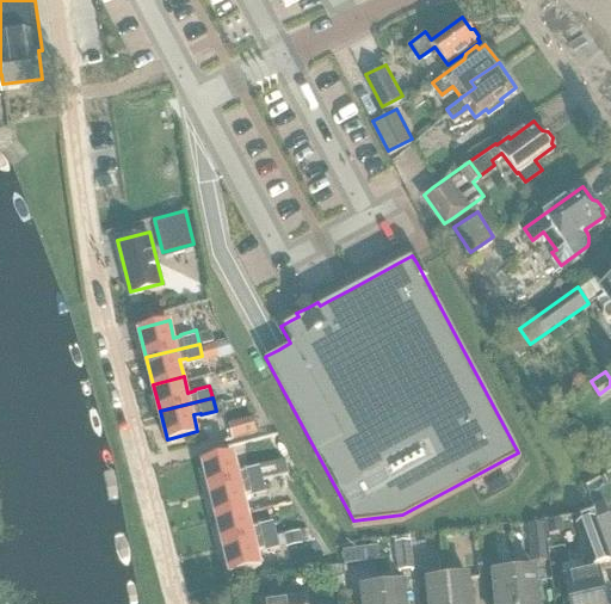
[(232,433),(255,427),(252,413),(228,419),(232,433)]
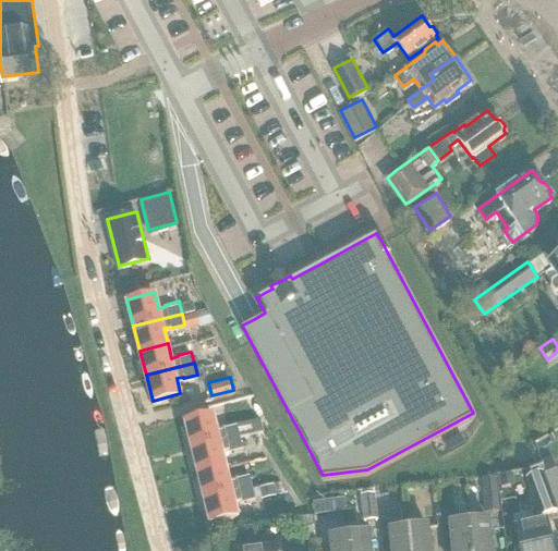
[(192,447),(240,435),(237,421),(222,425),(223,427),(217,428),(213,413),(185,419),(192,447)]
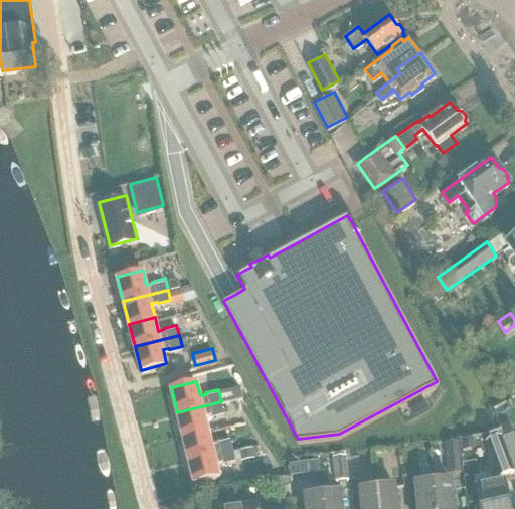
[(240,382),(219,387),(222,399),(243,394),(240,382)]
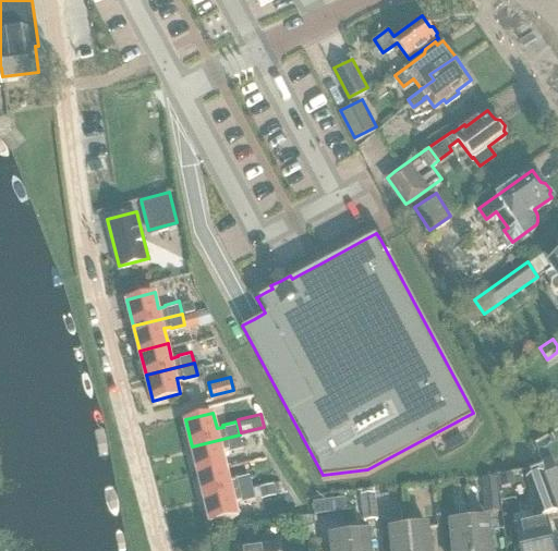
[(197,470),(226,464),(222,449),(229,447),(229,449),(243,445),(240,435),(192,447),(197,470)]
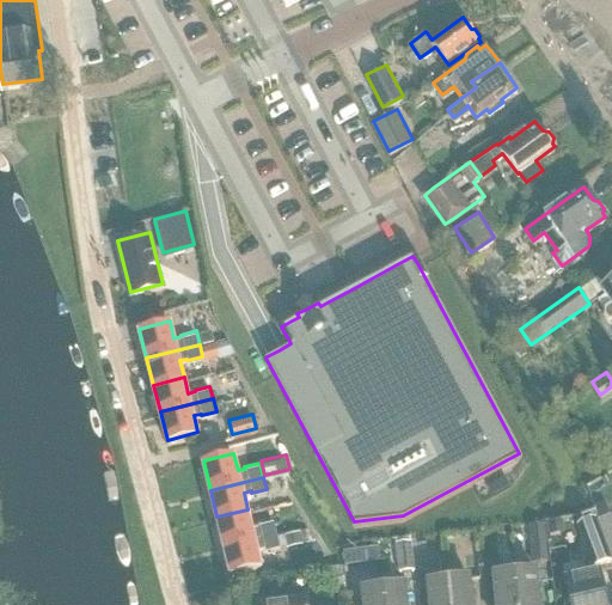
[(224,545),(276,532),(274,519),(258,523),(258,524),(251,526),(248,509),(216,517),(224,545)]
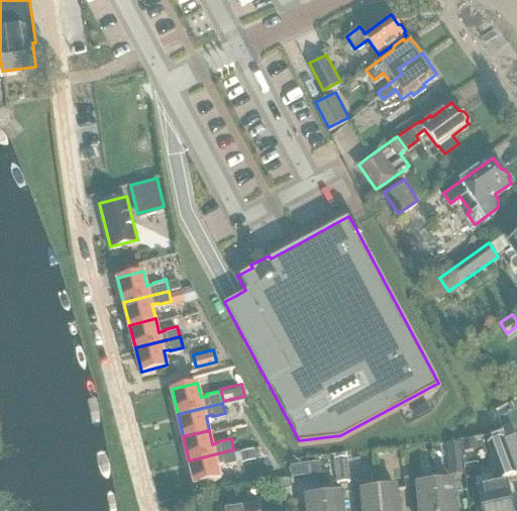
[(505,441),(516,470),(516,469),(516,430),(504,435),(506,440),(505,441)]
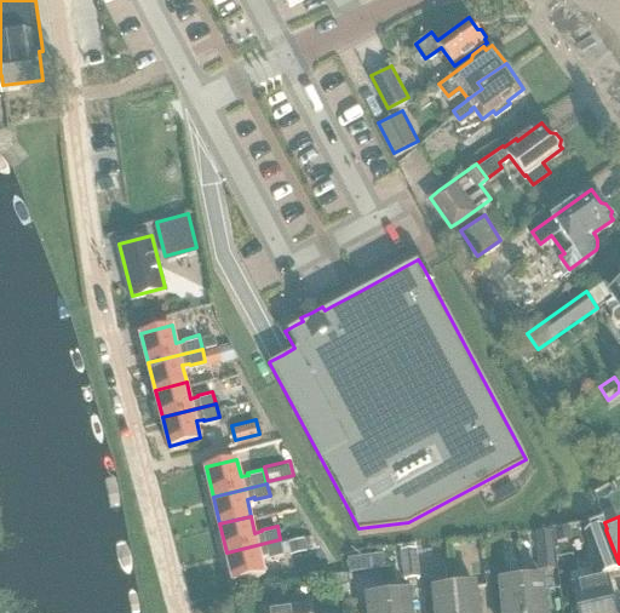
[(570,522),(555,525),(557,537),(572,534),(570,522)]
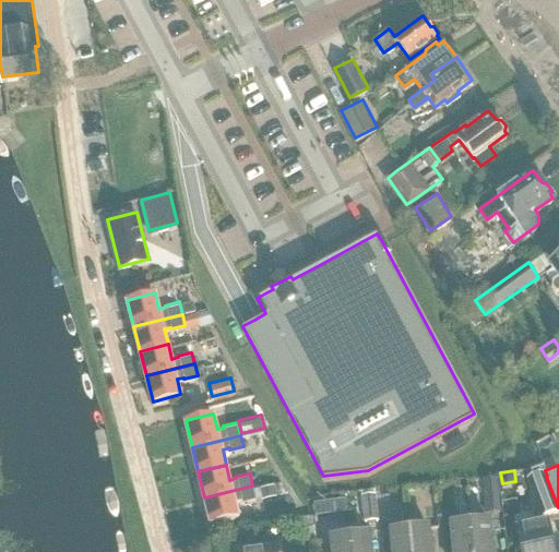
[(543,514),(558,507),(546,477),(531,482),(543,514)]
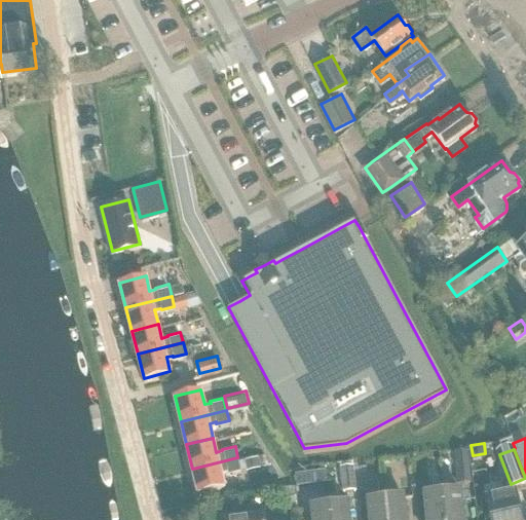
[(457,480),(472,478),(470,456),(455,457),(457,480)]
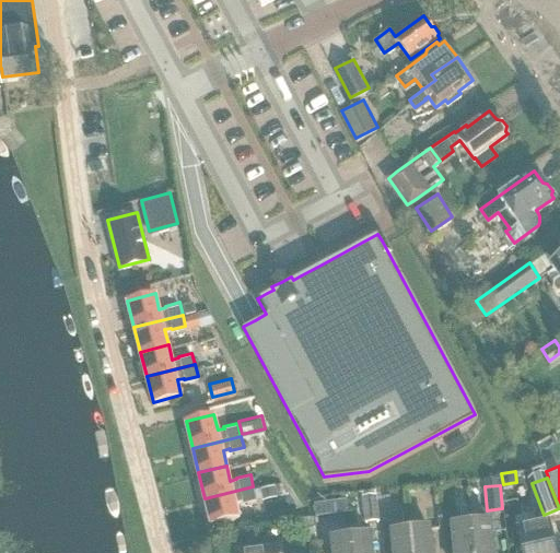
[(253,486),(205,498),(211,524),(238,516),(235,501),(242,499),(242,501),(256,497),(253,486)]
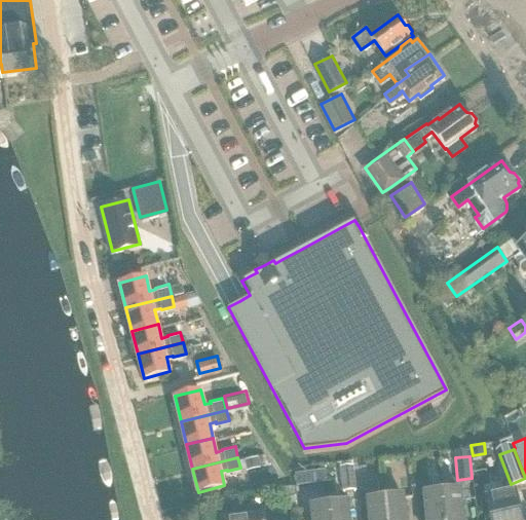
[(297,463),(298,474),(316,473),(316,470),(326,469),(325,461),(297,463)]
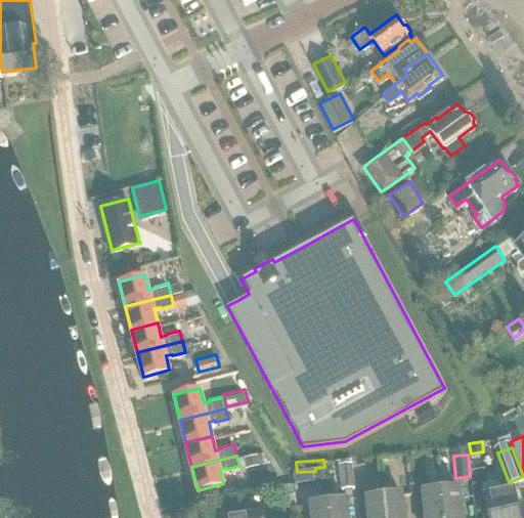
[(342,485),(353,484),(350,460),(339,461),(342,485)]
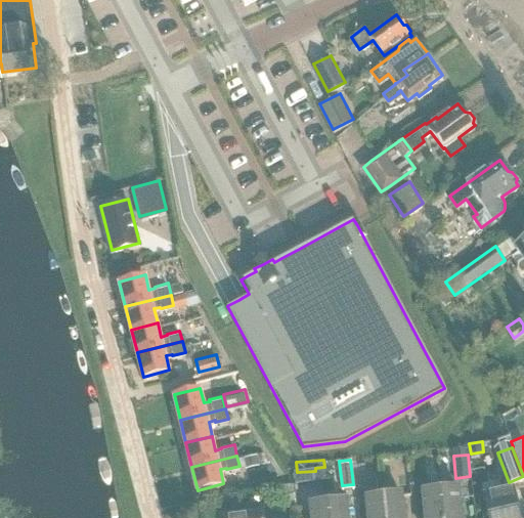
[(440,487),(443,517),(461,517),(457,485),(440,487)]
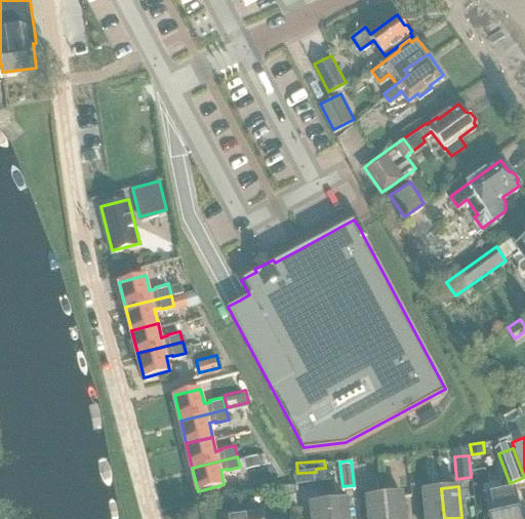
[(514,497),(512,486),(491,491),(493,502),(487,504),(490,518),(521,518),(517,496),(514,497)]
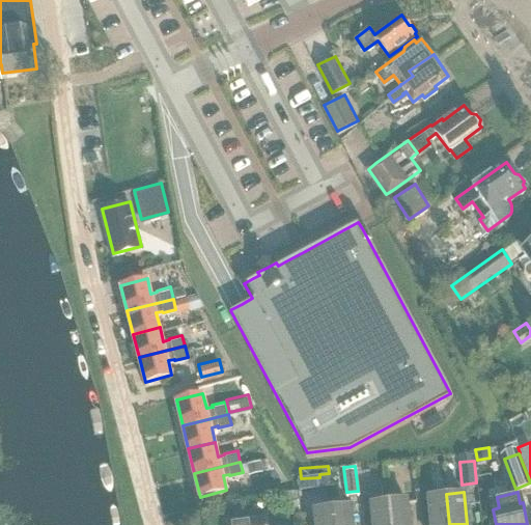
[(430,524),(449,524),(446,494),(428,496),(430,524)]
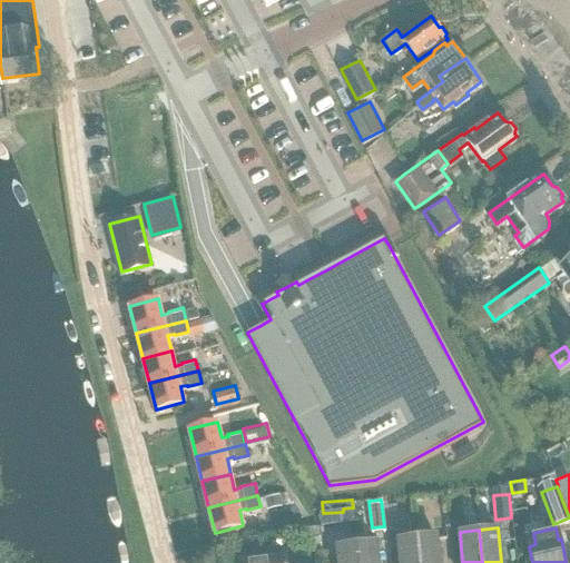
[(418,536),(420,562),(440,562),(436,534),(418,536)]
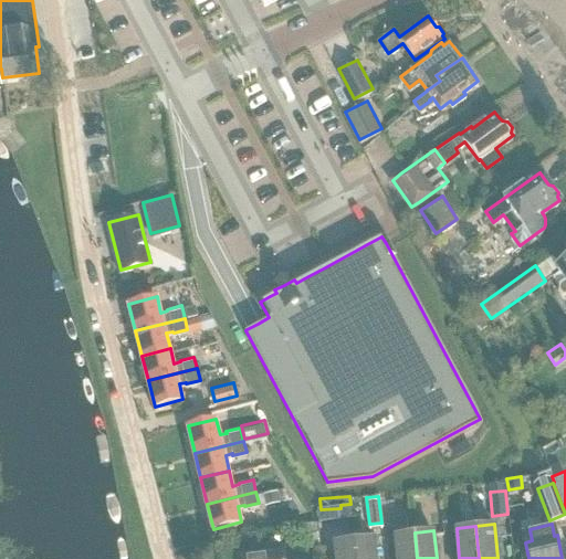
[(398,558),(417,558),(415,533),(396,535),(398,558)]
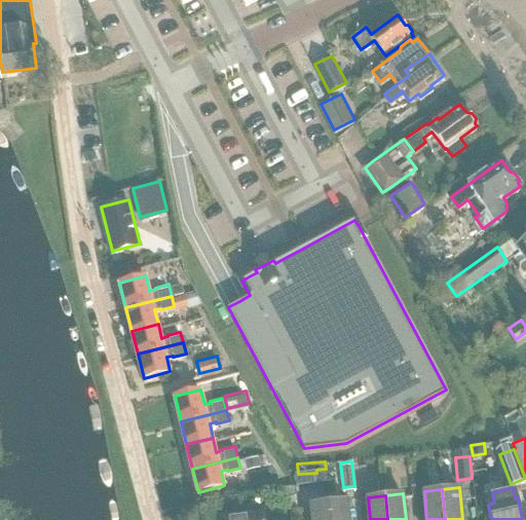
[(329,502),(331,519),(348,519),(346,499),(329,502)]
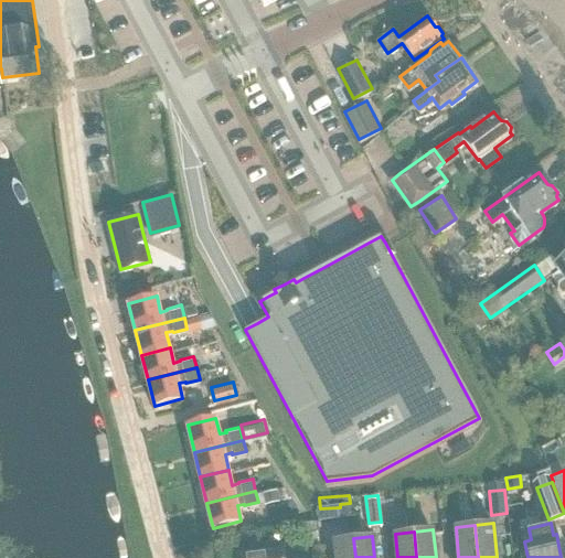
[(336,557),(355,557),(353,538),(334,540),(336,557)]
